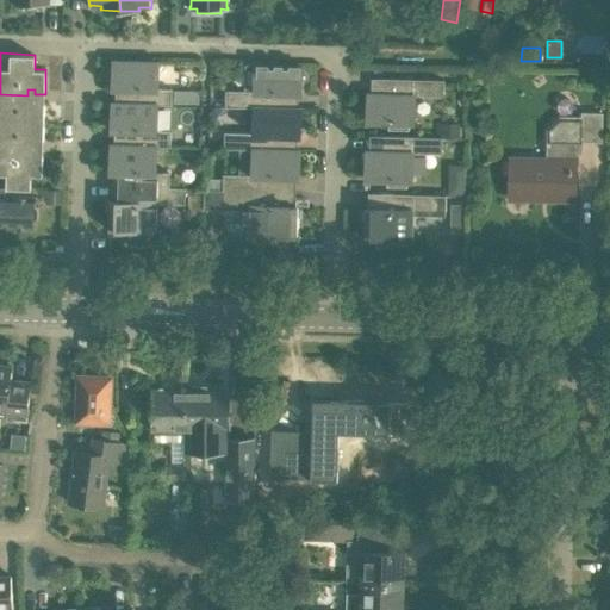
[(172,105),(173,88),(159,88),(159,61),(113,60),(113,88),(128,88),(126,101),(126,103),(157,104),(172,105)]
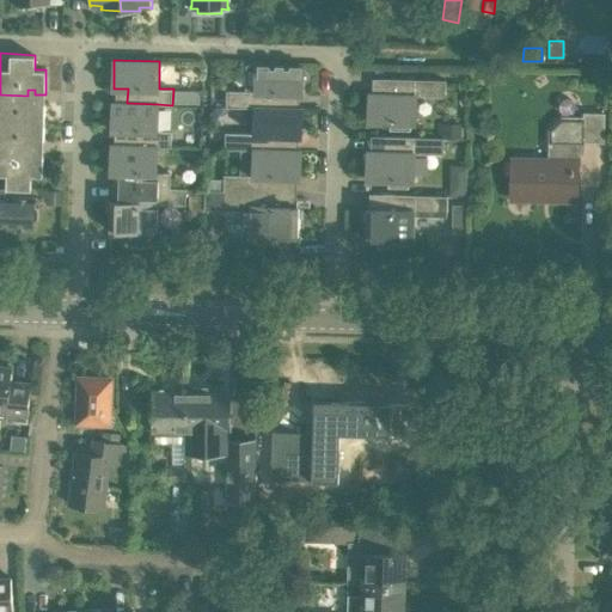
[(227,90),(226,106),(256,108),(256,106),(288,108),(288,106),(288,93),(303,95),(304,65),(257,63),(257,83),(248,83),(248,91),(227,90)]
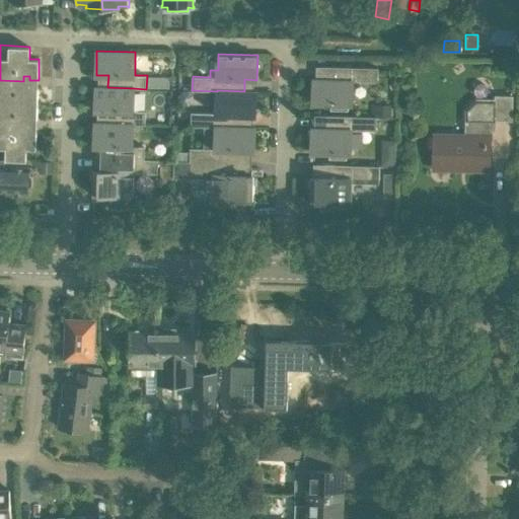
[(378,81),(378,68),(325,66),(325,79),(313,78),(313,102),(331,103),(331,109),(349,109),(349,103),(354,104),(355,81),(378,81)]
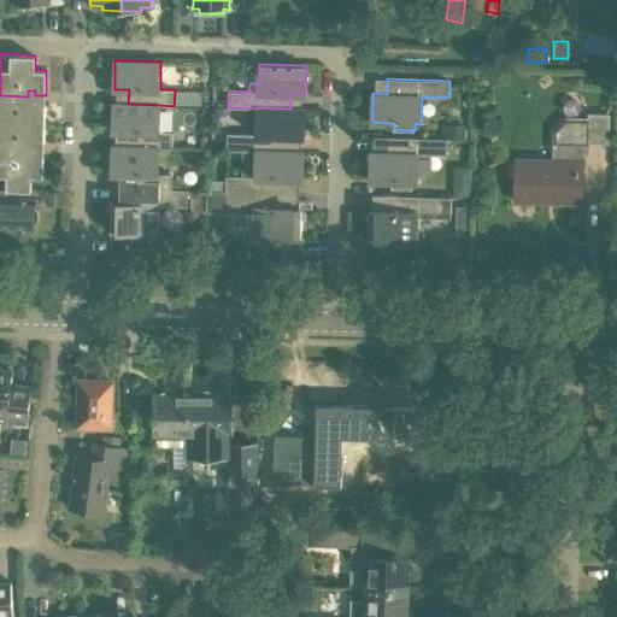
[(45,144),(45,103),(28,103),(28,97),(0,95),(0,147),(25,148),(25,142),(45,144)]
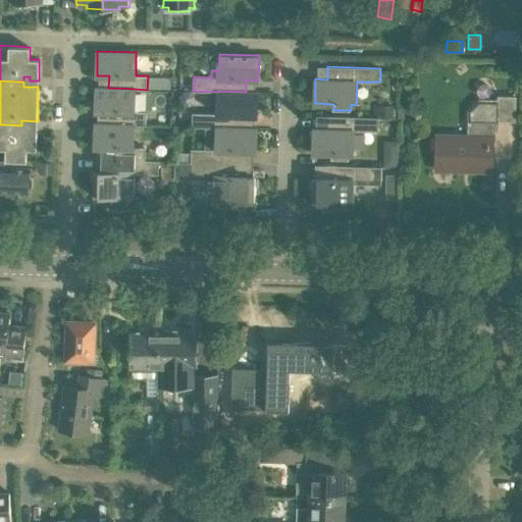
[(146,125),(147,111),(135,111),(135,89),(108,88),(108,87),(96,87),(96,111),(108,112),(107,123),(134,124),(134,125),(146,125)]
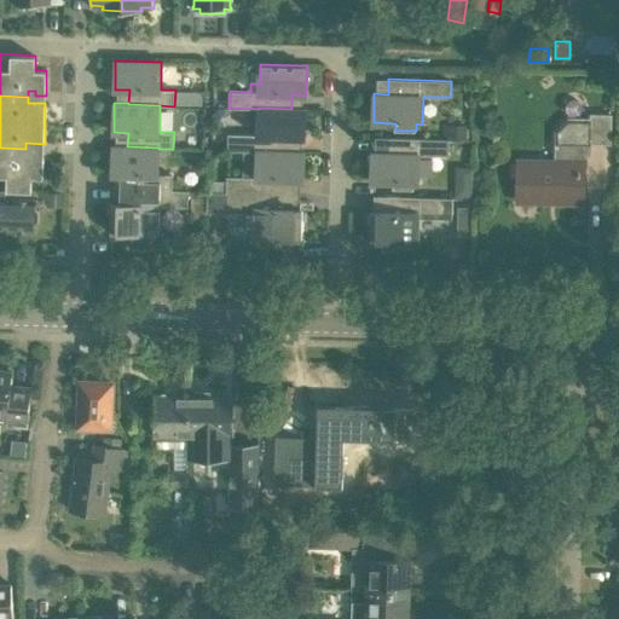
[(259,109),(258,134),(229,133),(227,150),(258,151),(258,150),(290,151),(290,137),(305,138),(306,109),(291,108),(291,109),(259,108),(259,109)]
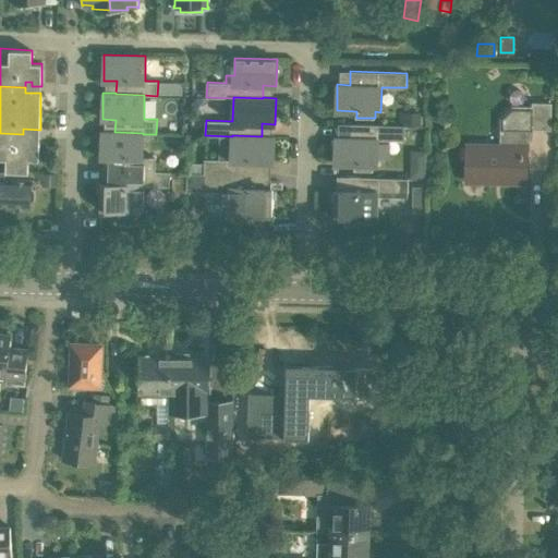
[(552,131),(553,104),(533,104),(533,109),(514,109),(504,119),(504,146),(465,145),(465,161),(468,161),(468,181),(526,182),(528,135),(532,135),(532,131),(552,131)]
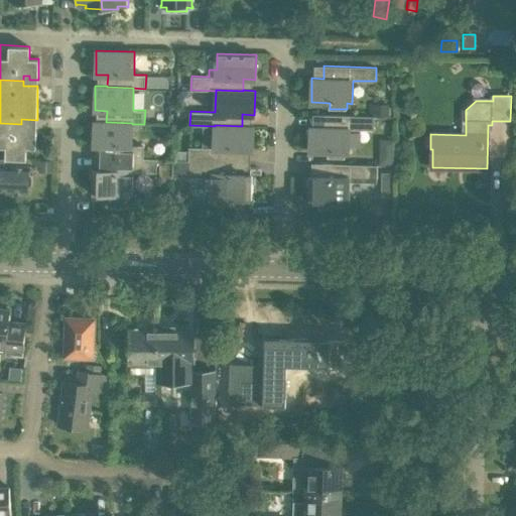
[(388,116),(388,105),(370,104),(370,115),(388,116)]
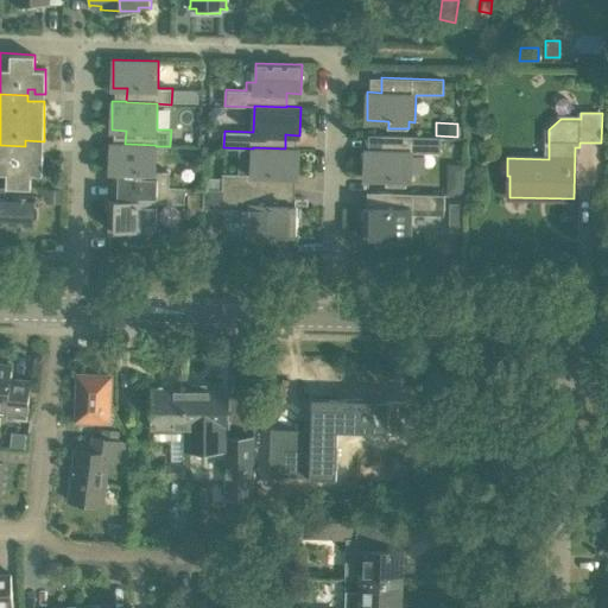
[(441,153),(442,137),(380,135),(380,150),(366,150),(365,178),(387,178),(387,185),(406,187),(406,179),(413,179),(413,152),(441,153)]
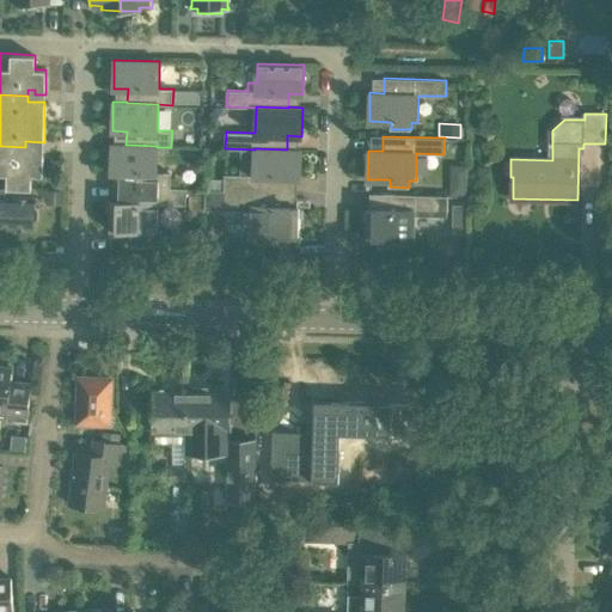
[(170,188),(171,172),(157,172),(157,147),(157,146),(126,145),(111,144),(111,172),(126,173),(124,187),(170,188)]
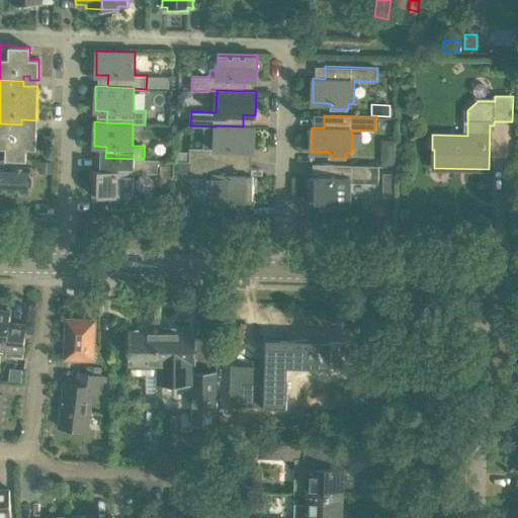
[(27,130),(21,130),(21,124),(0,123),(0,147),(6,147),(5,159),(26,160),(26,148),(36,148),(36,126),(27,126),(27,130)]
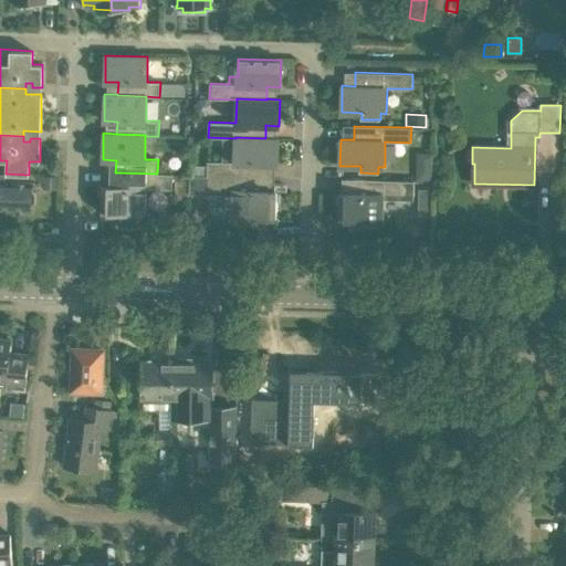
[(236,137),(236,138),(234,161),(208,161),(207,176),(264,177),(264,165),(278,165),(279,138),(265,138),(236,137)]
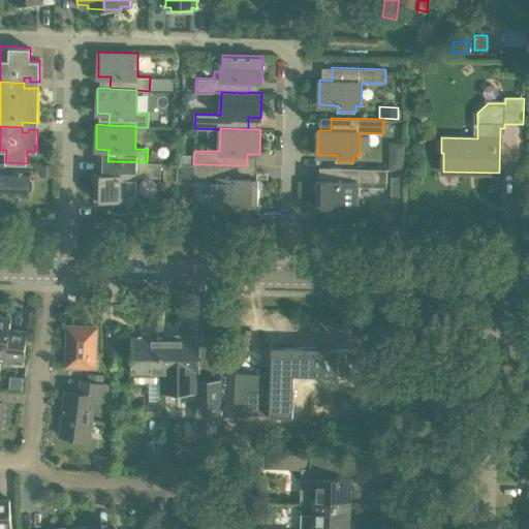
[(404,170),(404,158),(389,158),(387,170),(404,170)]
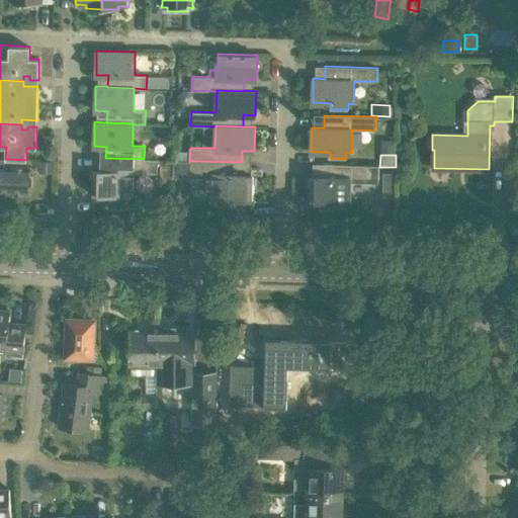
[(144,159),(105,158),(105,170),(93,170),(92,194),(111,195),(111,201),(127,201),(127,195),(134,195),(134,172),(157,173),(158,159),(144,159)]
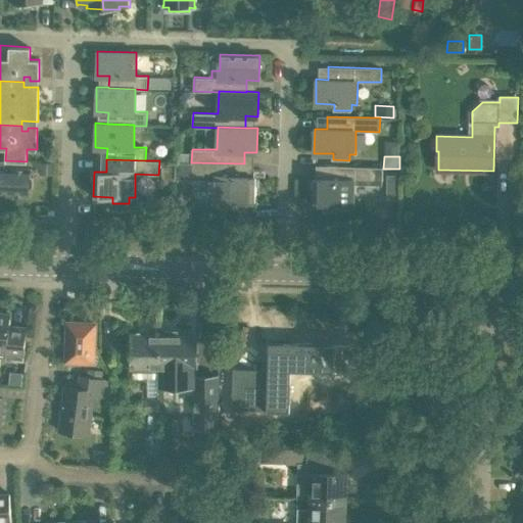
[(42,161),(41,174),(54,175),(54,162),(42,161)]
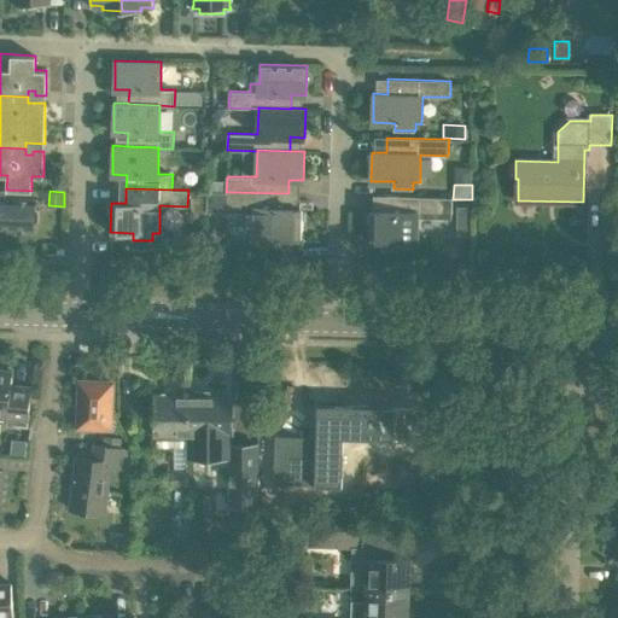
[(287,208),(289,193),(226,192),(208,191),(208,198),(207,207),(254,209),(252,235),(260,235),(258,244),(279,244),(279,237),(302,237),(302,208),(287,208)]
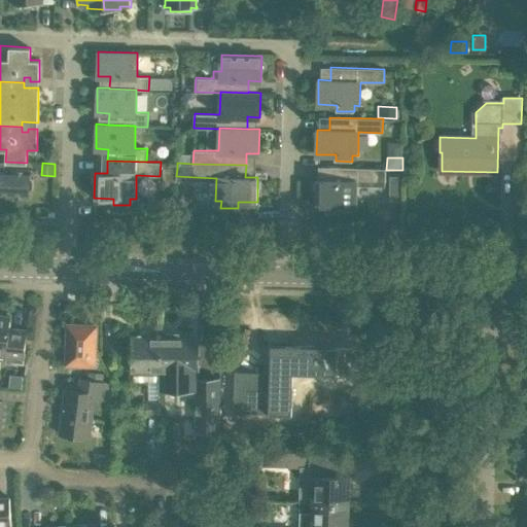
[(381,182),(382,168),(328,167),(328,179),(316,179),(315,204),(334,205),(334,211),(351,211),(351,205),(356,205),(357,181),(381,182)]
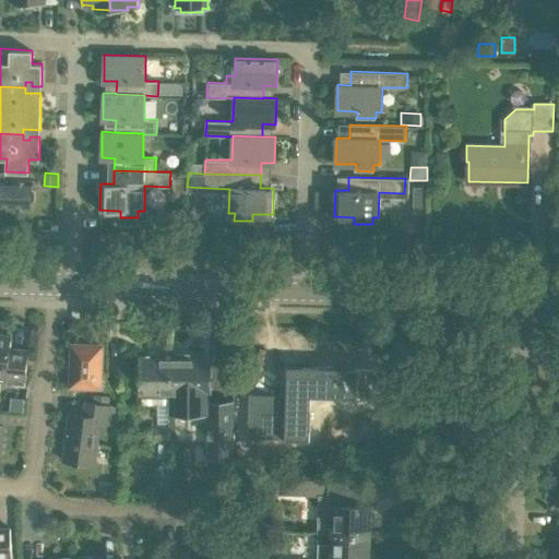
[(0,207),(31,210),(31,203),(35,199),(35,190),(31,186),(32,179),(0,178),(0,207)]
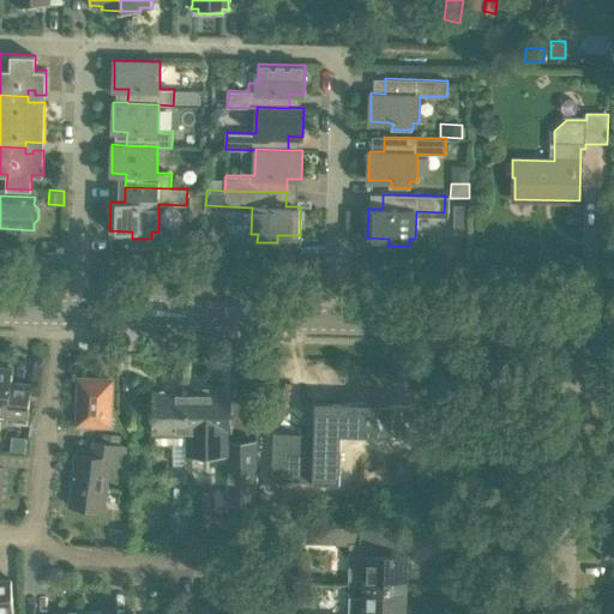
[(205,205),(206,197),(190,197),(190,216),(205,217),(205,205)]
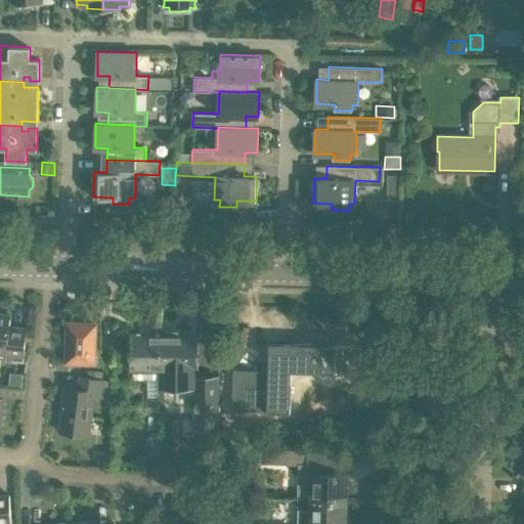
[(387,175),(387,188),(398,188),(398,175),(387,175)]
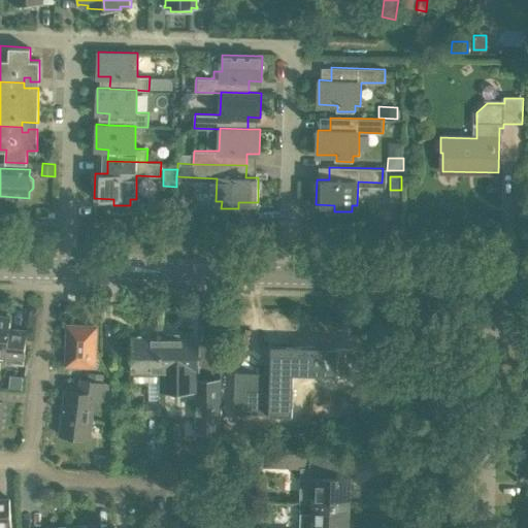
[(24,365),(26,343),(8,342),(10,317),(0,316),(0,356),(7,357),(6,363),(24,365)]
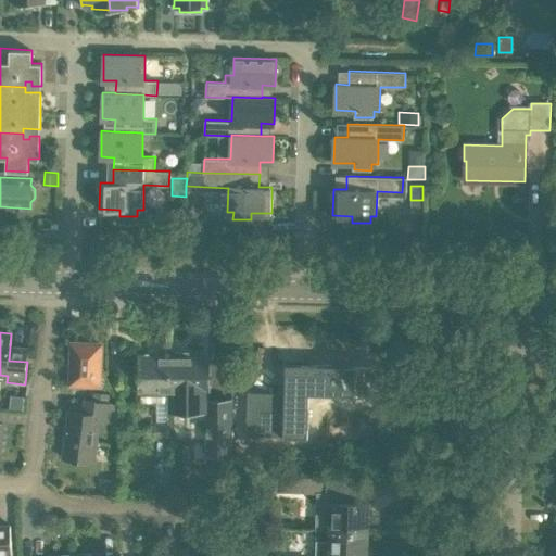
[(104,386),(104,373),(100,373),(101,344),(72,343),(71,384),(104,386)]
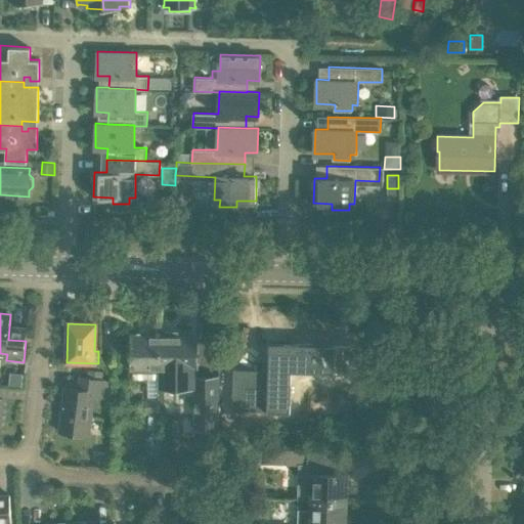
[(178,336),(178,332),(164,332),(164,336),(159,336),(158,368),(159,388),(195,388),(195,352),(188,352),(188,336),(178,336)]
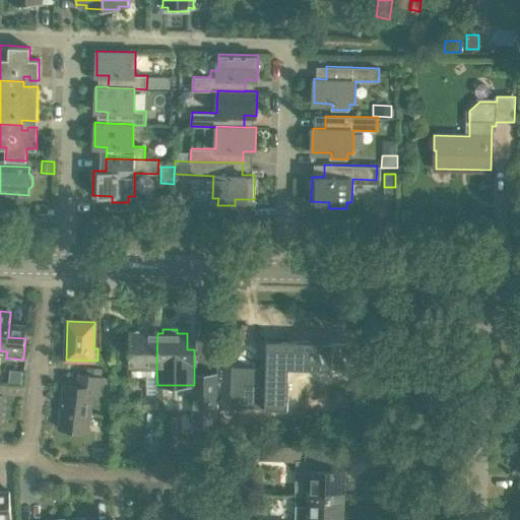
[(129,366),(156,366),(157,333),(129,333),(129,366)]
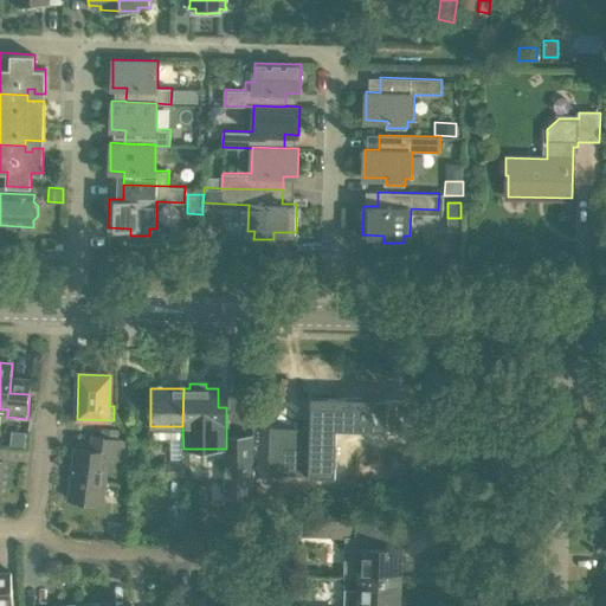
[(269,426),(268,474),(271,475),(271,466),(282,468),(281,475),(335,476),(336,429),(386,430),(387,398),(311,395),(310,431),(272,430),(272,426),(269,426)]
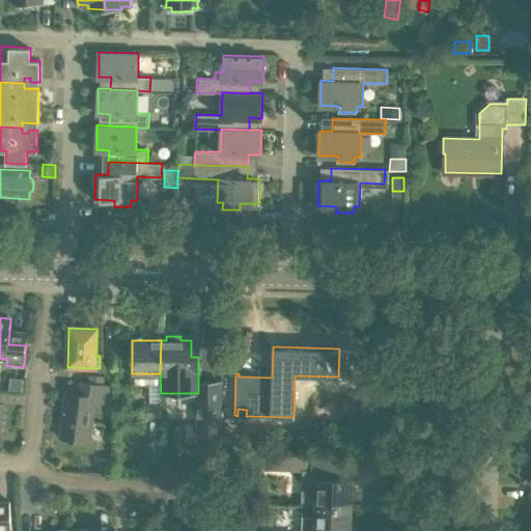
[(11,374),(10,389),(23,390),(24,375),(11,374)]
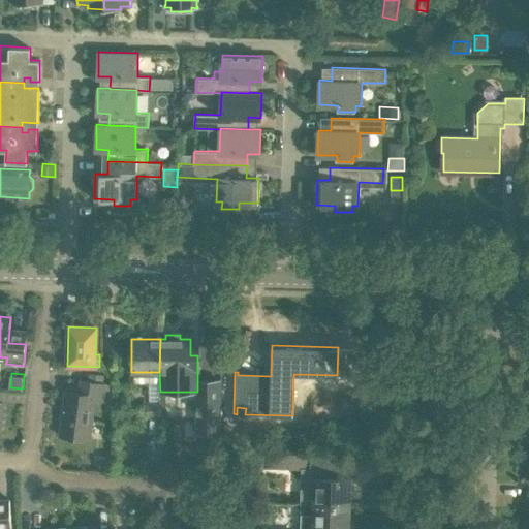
[(102,383),(103,375),(91,374),(89,381),(82,380),(80,393),(65,391),(60,435),(90,439),(95,400),(103,401),(105,383),(102,383)]
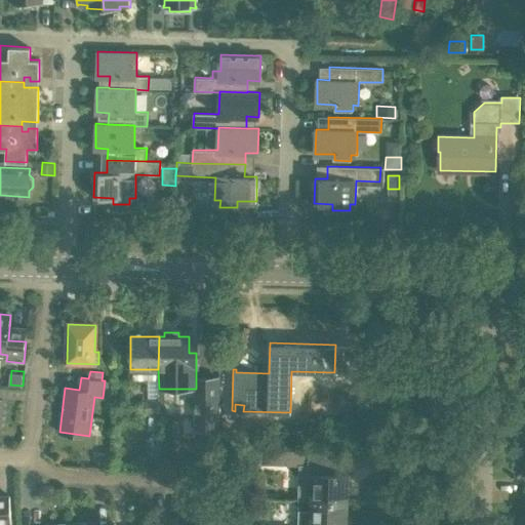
[(197,378),(197,430),(219,430),(219,378),(197,378)]
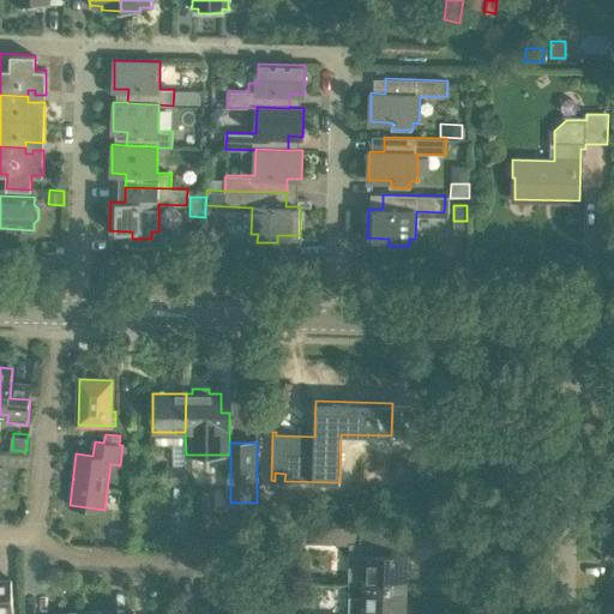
[(186,483),(186,467),(172,467),(172,483),(186,483)]
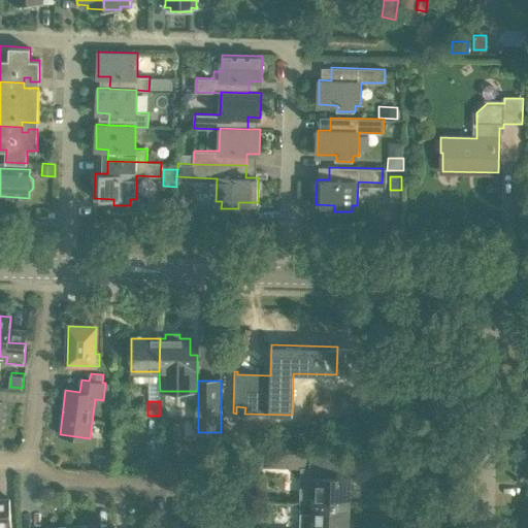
[(351,503),(352,476),(314,475),(314,468),(309,468),(309,454),(262,452),(262,466),(302,468),(301,502),(351,503)]
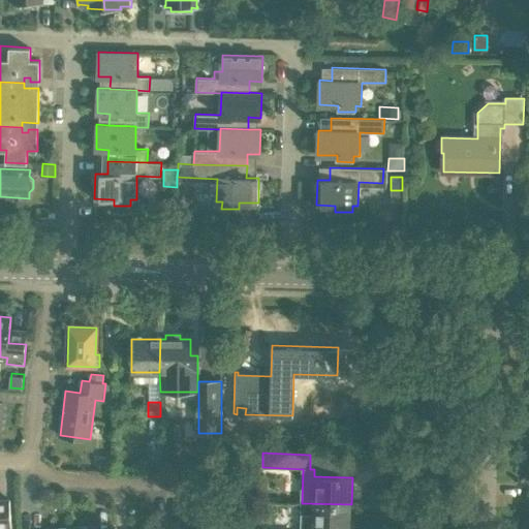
[(349,528),(351,504),(302,503),(300,528),(349,528)]
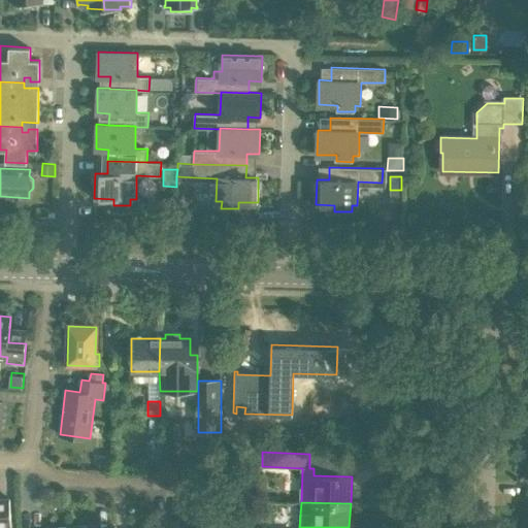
[(0,527),(10,527),(10,512),(0,512),(0,527)]
